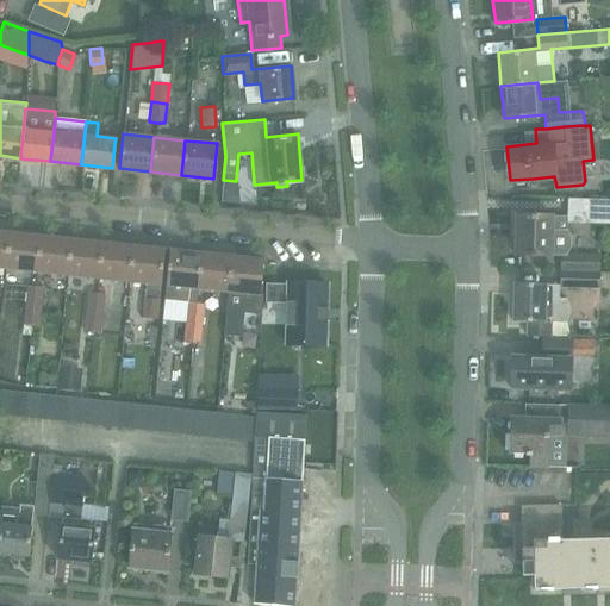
[(568,214),(540,214),(516,213),(515,252),(561,254),(560,269),(601,270),(601,252),(568,252),(572,245),(571,236),(568,229),(568,220),(609,222),(609,198),(568,197),(568,214)]
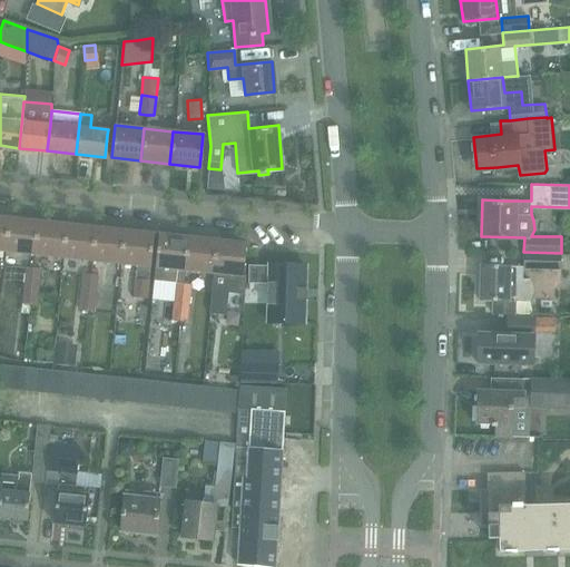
[(9,216),(6,248),(33,252),(38,218),(9,216)]
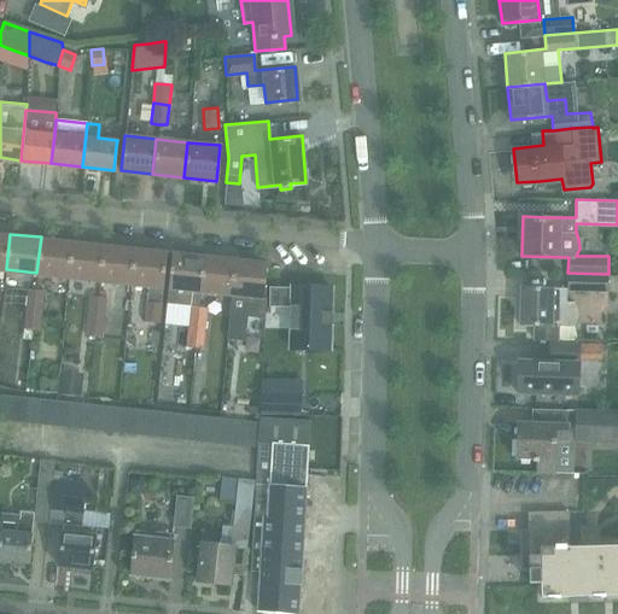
[(41,237),(36,273),(68,275),(71,240),(41,237)]
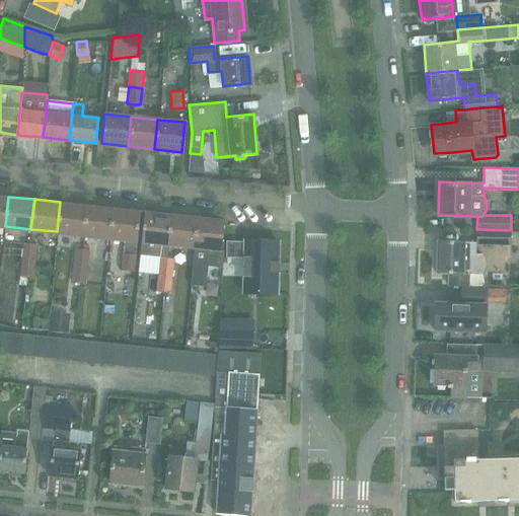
[(57,231),(83,234),(86,205),(60,202),(57,231)]
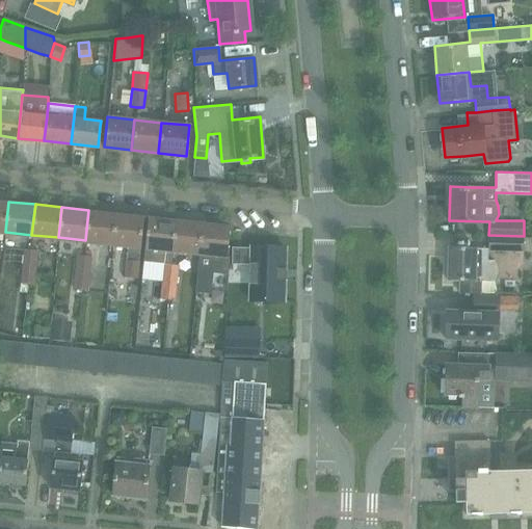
[(115,213),(88,210),(85,240),(112,243),(115,213)]
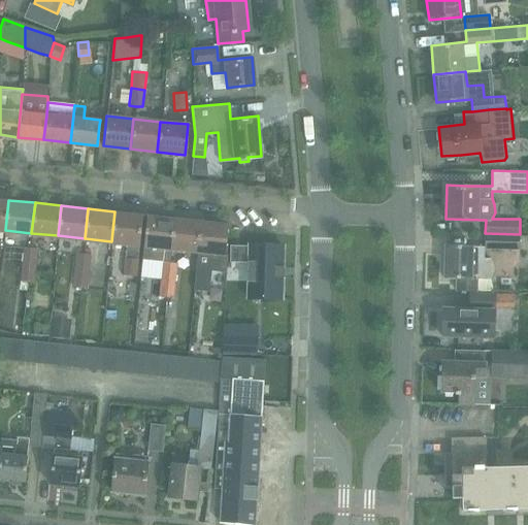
[(114,211),(111,241),(127,242),(124,273),(136,274),(137,257),(142,215),(114,211)]
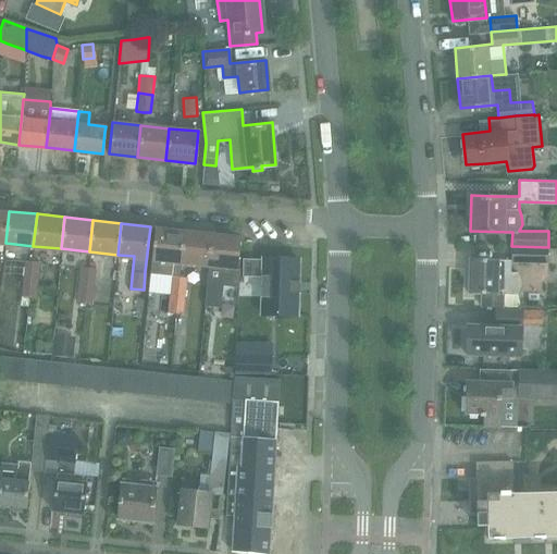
[(181,262),(184,230),(155,226),(151,259),(181,262)]
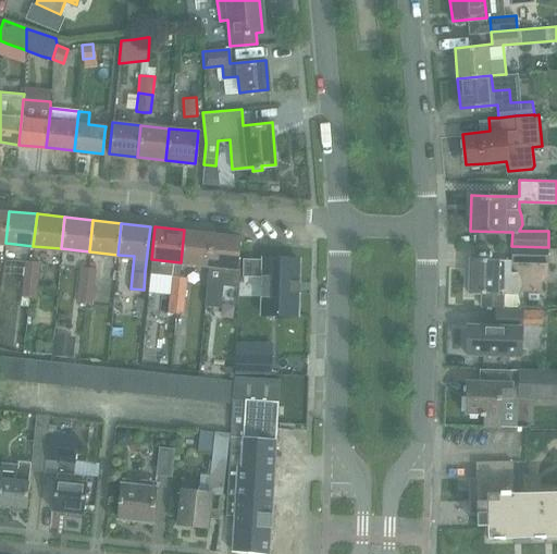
[(181,262),(208,266),(212,233),(184,230),(181,262)]
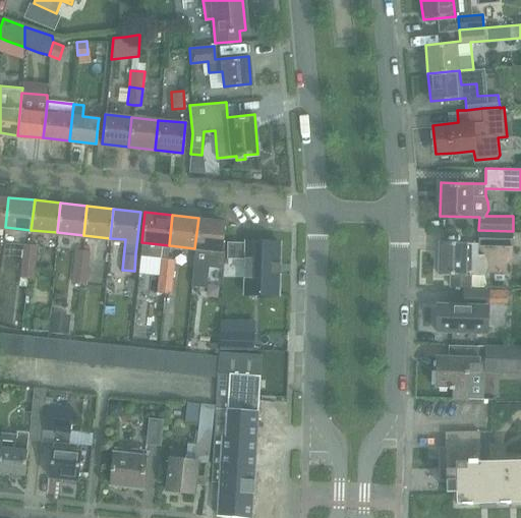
[(207,287),(210,265),(223,266),(224,249),(222,249),(225,221),(198,218),(194,248),(195,248),(192,285),(207,287)]
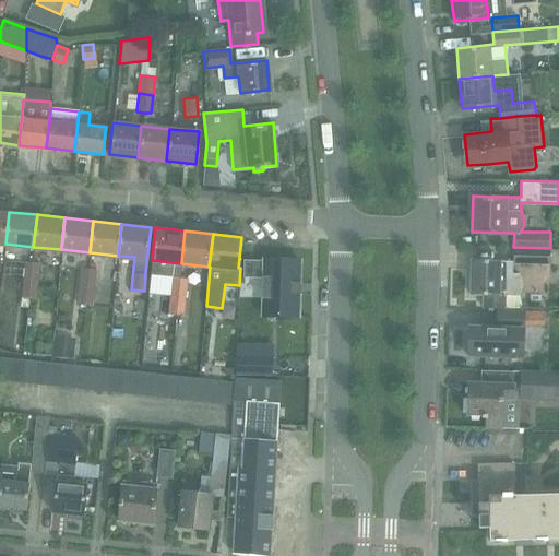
[(550,248),(513,247),(513,260),(471,259),(470,293),(484,293),(483,306),(504,306),(506,294),(519,294),(522,287),(522,280),(520,272),(512,272),(512,262),(549,263),(550,248)]
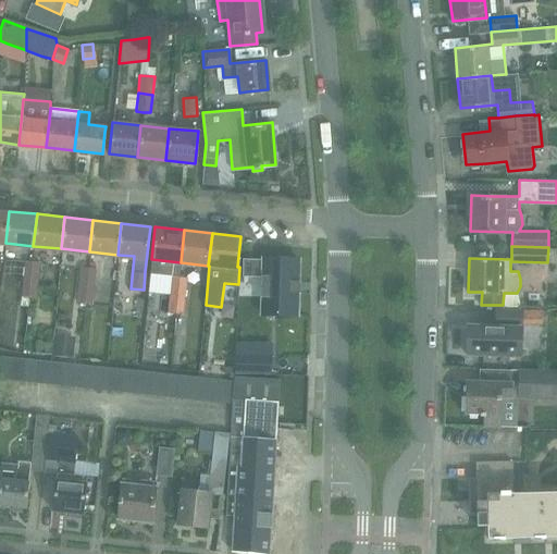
[(243,257),(243,274),(261,275),(261,295),(263,295),(262,314),(296,314),(297,292),(299,292),(300,280),(297,280),(298,257),(264,256),(264,258),(243,257)]
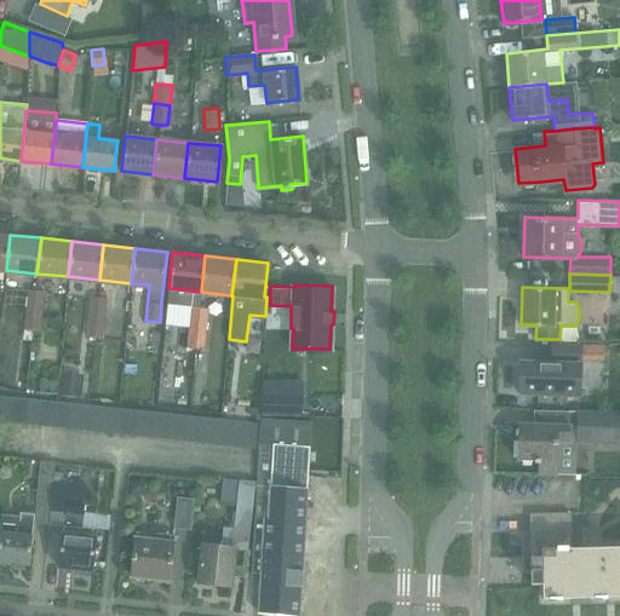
[(27,308),(41,309),(44,289),(29,287),(27,308)]
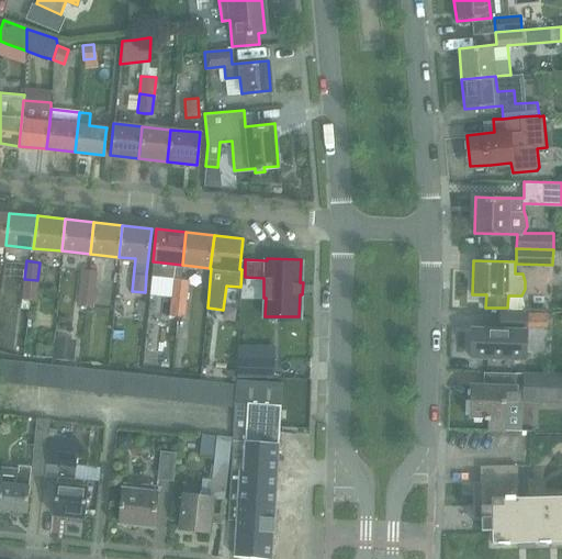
[(80,284),(94,286),(97,268),(82,267),(80,284)]
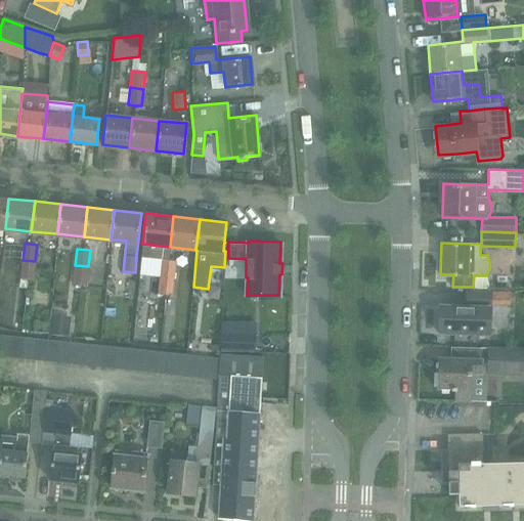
[(161,274),(173,275),(175,259),(163,258),(161,274)]
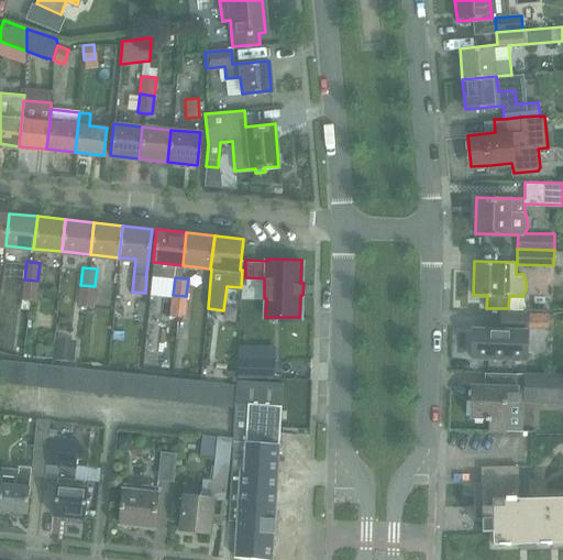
[(37,281),(24,280),(22,297),(35,298),(37,281)]
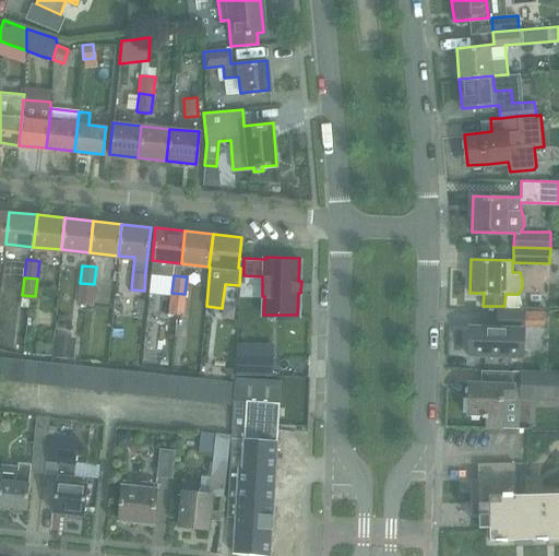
[(94,284),(80,283),(78,300),(92,303),(94,284)]
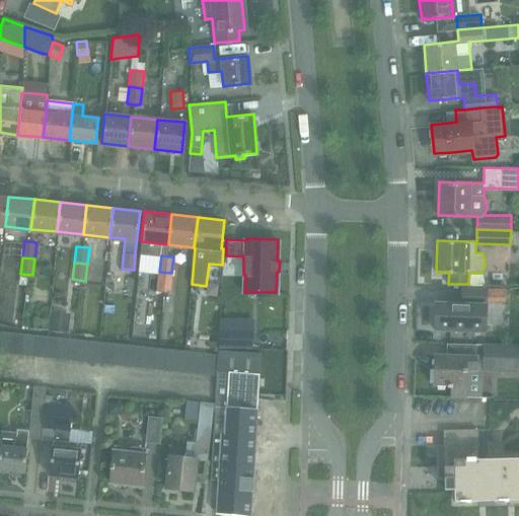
[(171,273),(159,272),(157,288),(170,290),(171,273)]
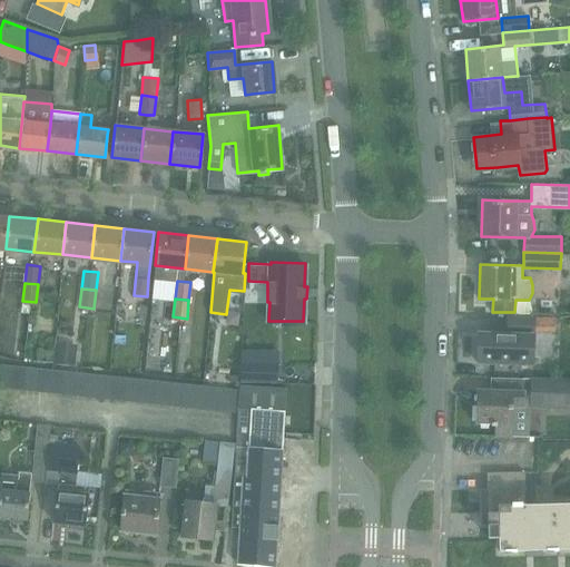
[(479,331),(478,362),(533,363),(534,315),(508,314),(507,332),(479,331)]
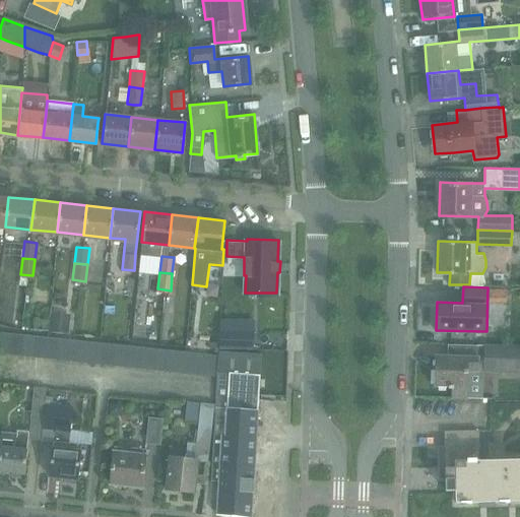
[(35,317),(33,333),(67,337),(67,332),(68,333),(70,314),(53,311),(53,315),(50,315),(50,320),(35,317)]
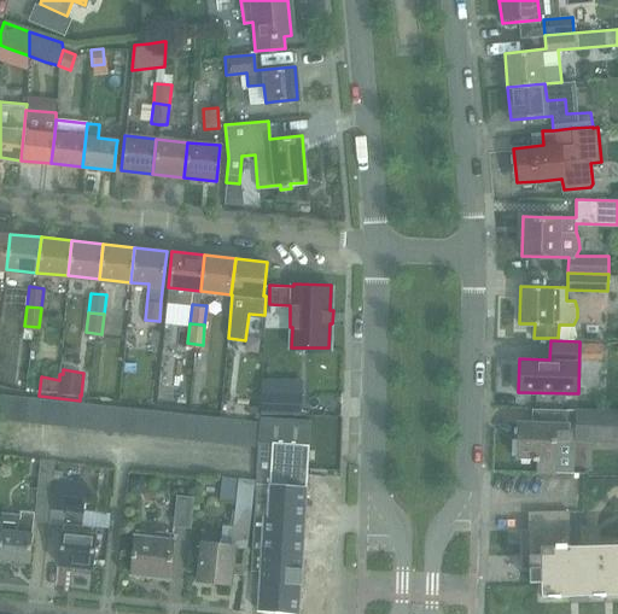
[(262,392),(261,411),(299,411),(299,393),(262,392)]
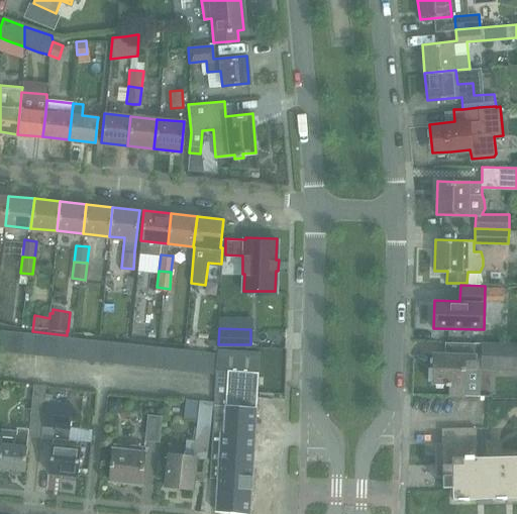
[(0,348),(9,350),(11,330),(0,329),(0,348)]
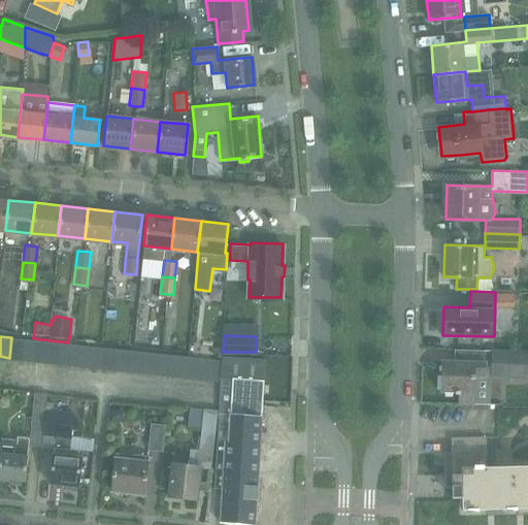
[(33,360),(35,339),(24,338),(22,359),(33,360)]
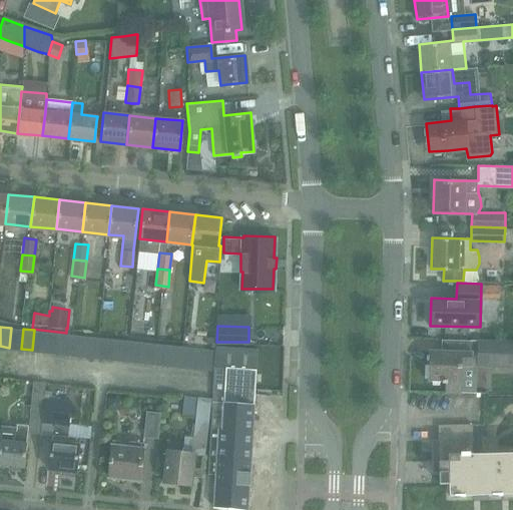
[(43,351),(45,331),(34,330),(32,350),(43,351)]
